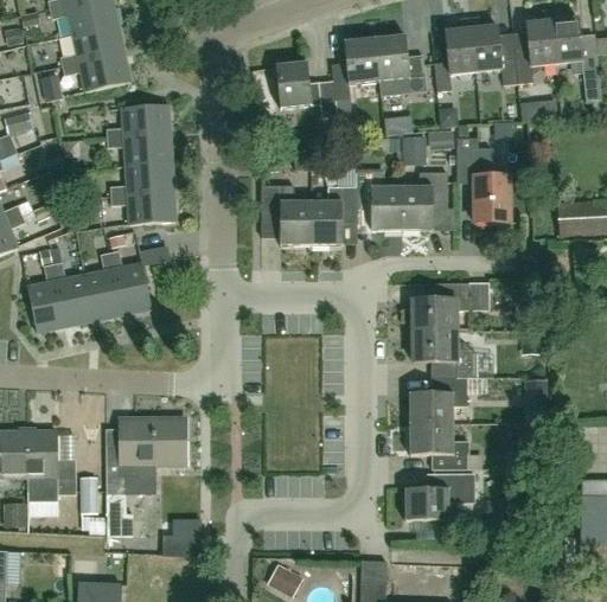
[(87,0),(52,8),(53,17),(69,13),(74,32),(119,23),(114,0),(87,0)]
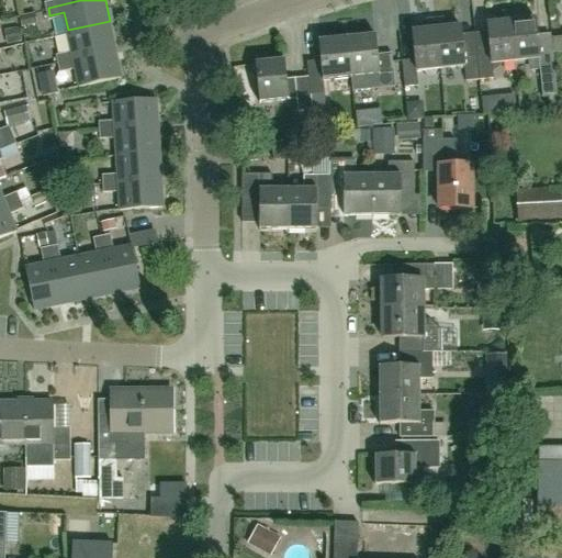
[(515,57),(510,8),(502,9),(503,19),(486,20),(490,48),(476,49),(479,77),(493,75),(491,60),(515,57)]
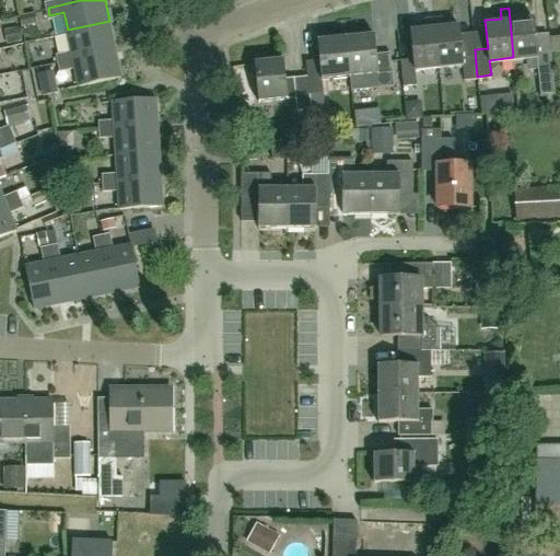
[(541,91),(555,90),(548,35),(535,37),(533,14),(517,16),(516,8),(509,8),(513,57),(537,55),(541,91)]
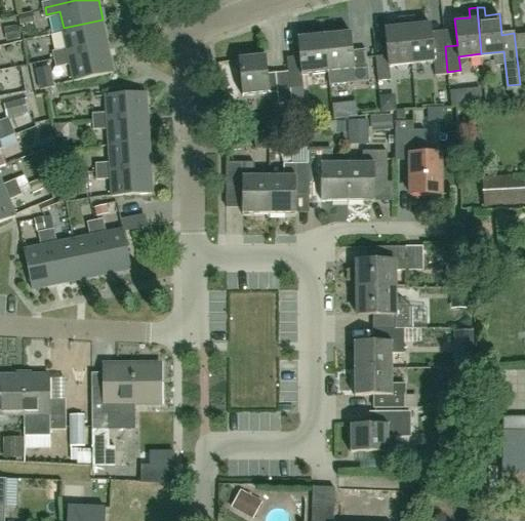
[(406,14),(411,62),(433,58),(435,73),(447,72),(445,46),(433,48),(430,21),(415,22),(414,13),(406,14)]
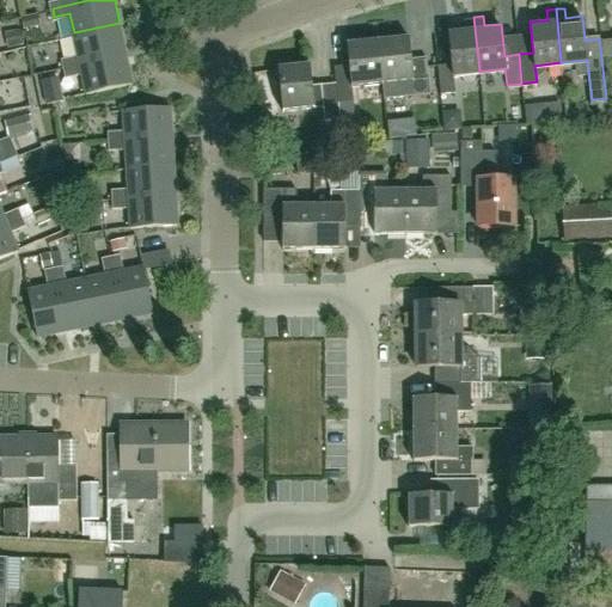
[(479,72),(473,17),(465,18),(466,28),(448,29),(452,60),(436,61),(440,91),(454,90),(453,74),(479,72)]
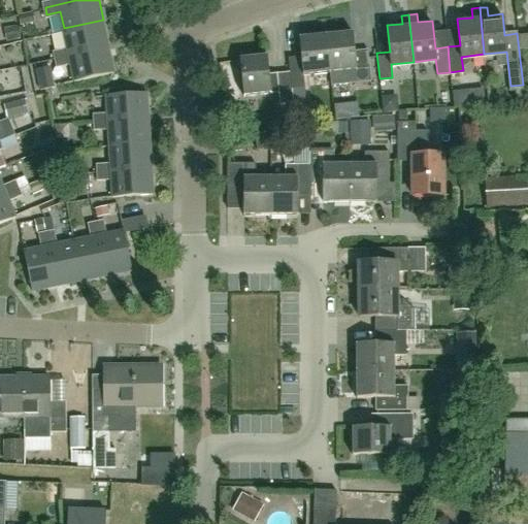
[(103,20),(64,28),(68,44),(53,47),(55,56),(109,43),(103,20)]
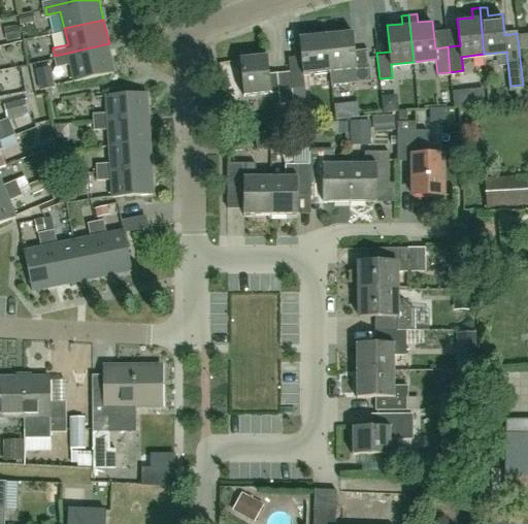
[(326,32),(330,70),(357,67),(359,79),(370,78),(367,47),(355,50),(353,30),(326,32)]
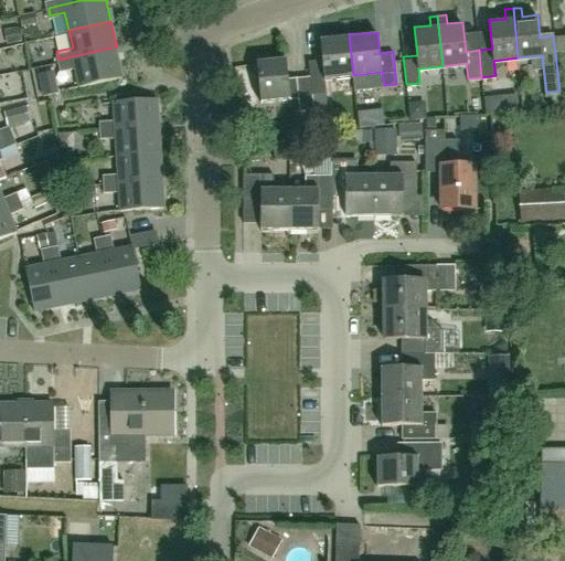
[(328,106),(327,91),(326,77),(353,75),(349,34),(320,38),(322,57),(309,59),(311,74),(315,107),(328,106)]
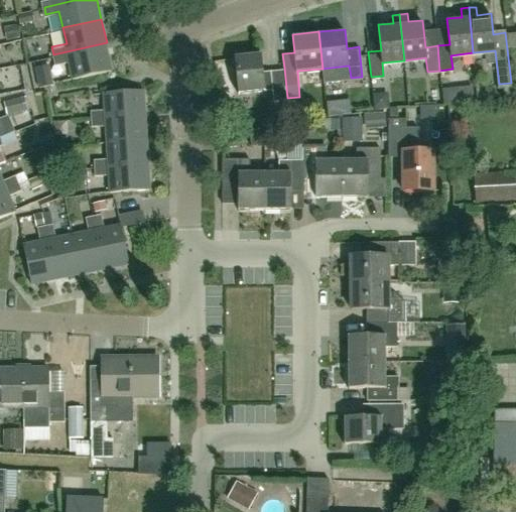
[(107,42),(53,54),(55,62),(70,59),(74,77),(112,68),(107,42)]
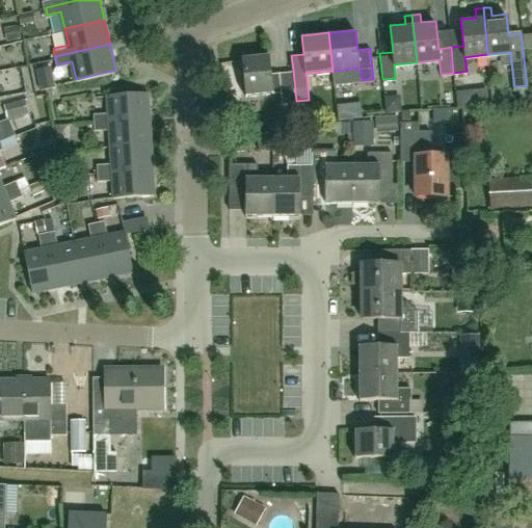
[(245,95),(273,91),(269,52),(241,55),(245,95)]
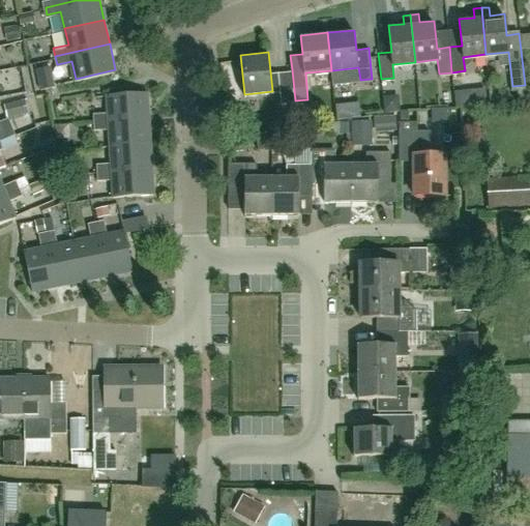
[(277,71),(280,90),(281,103),(295,100),(292,69),(277,71)]
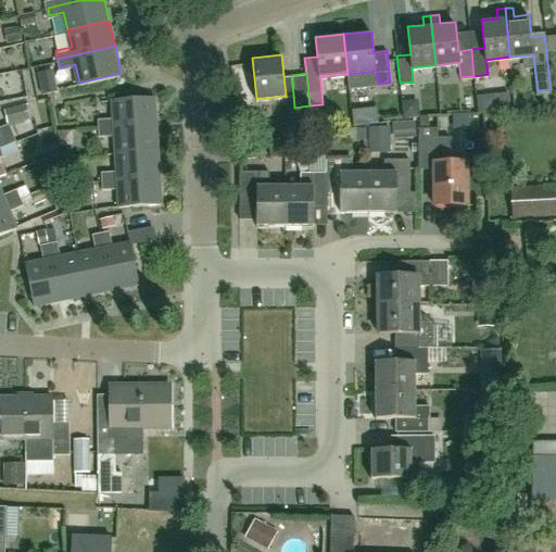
[(101,114),(101,124),(158,120),(155,92),(117,95),(118,113),(101,114)]
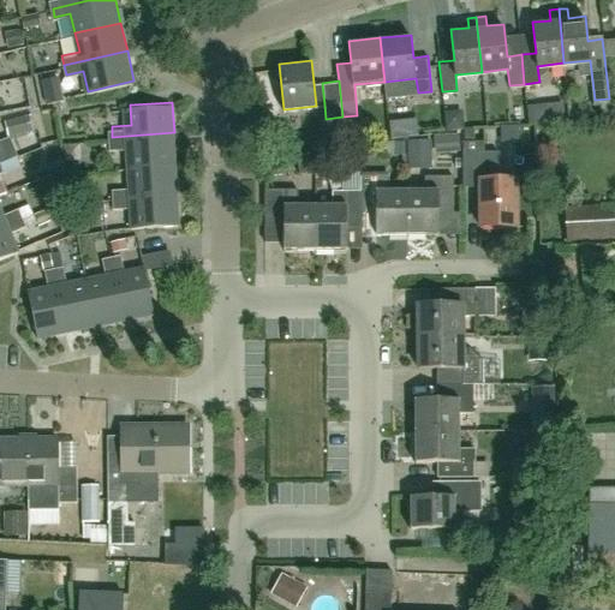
[(9,133),(33,127),(29,112),(4,118),(9,133)]
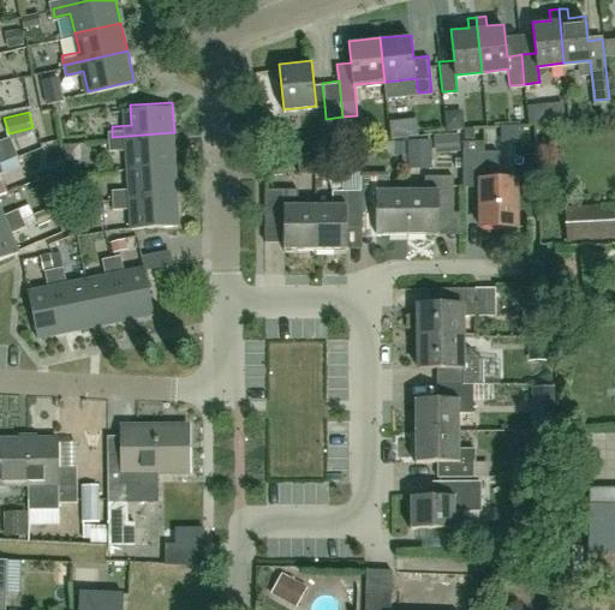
[(174,132),(112,137),(113,145),(132,144),(133,165),(177,162),(174,132)]
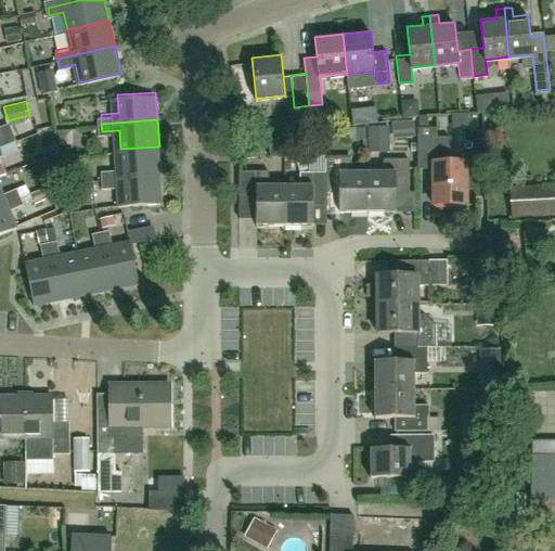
[(433,202),(465,202),(464,161),(449,161),(448,135),(437,135),(436,124),(417,125),(417,166),(433,166),(433,202)]
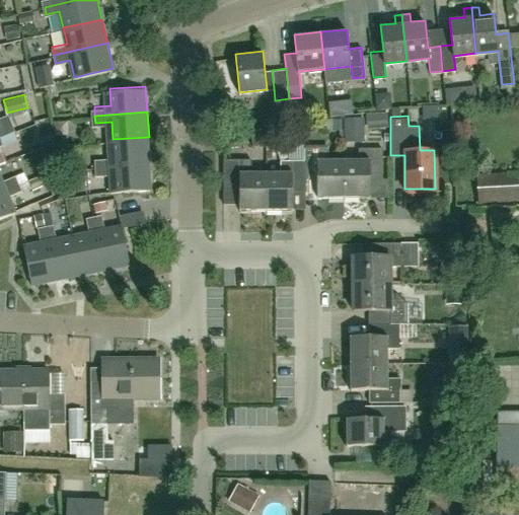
[(149,137),(113,139),(114,155),(96,156),(97,164),(150,161),(149,137)]
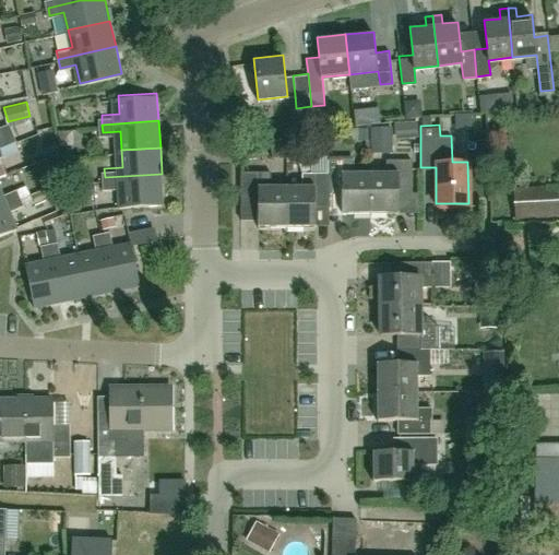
[(395,170),(369,170),(370,212),(400,211),(399,190),(412,190),(411,156),(395,157),(395,170)]
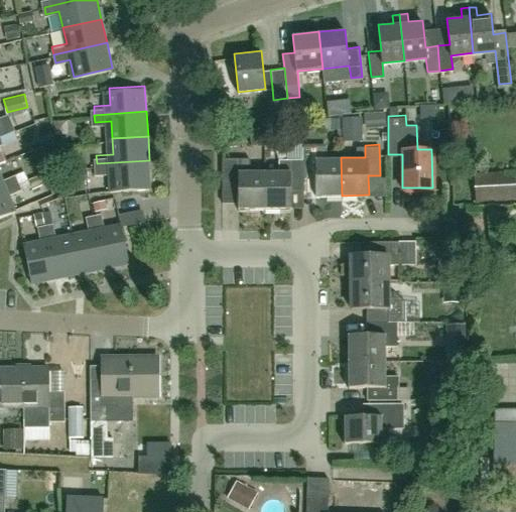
[(302,145),(302,158),(303,177),(315,176),(315,196),(342,196),(341,157),(314,158),(314,145),(302,145)]
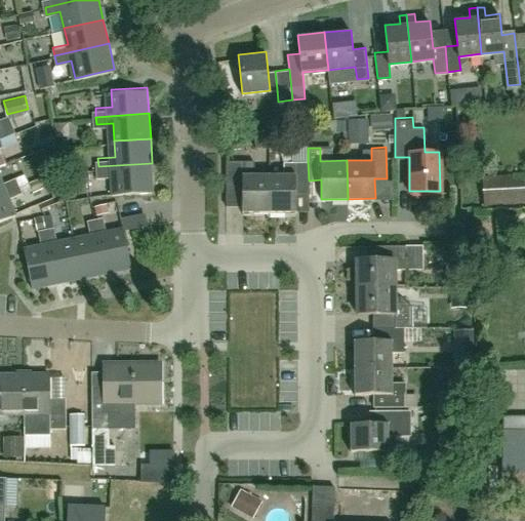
[(253,159),(242,159),(226,160),(226,185),(242,185),(243,212),(269,211),(269,172),(254,172),(253,159)]
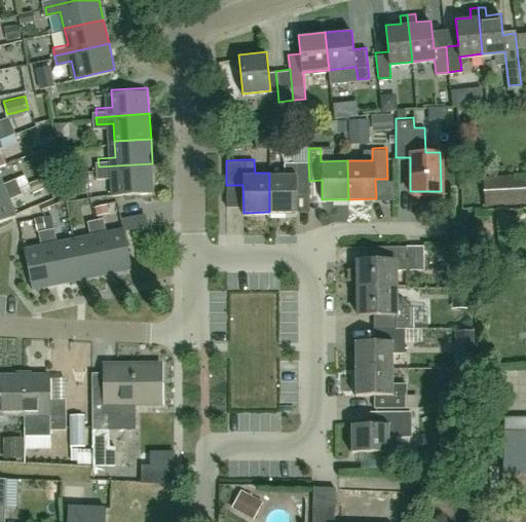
[(285,173),(269,173),(269,212),(296,212),(296,193),(309,193),(309,181),(308,161),(284,162),(285,173)]
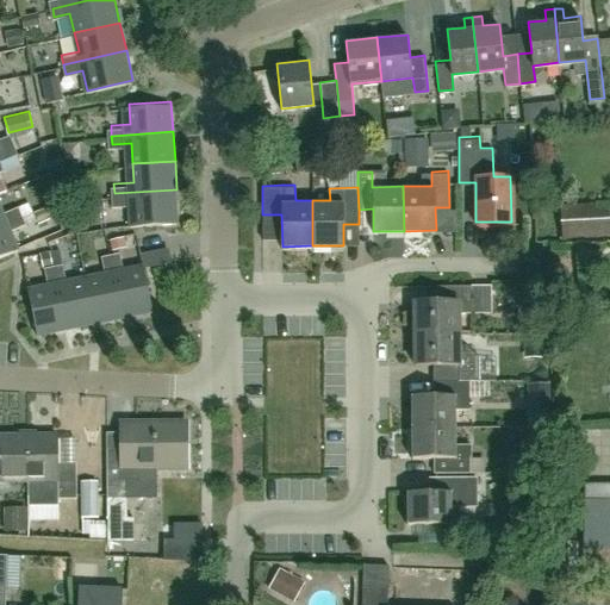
[(176,189),(114,193),(114,203),(135,201),(136,222),(179,219),(176,189)]
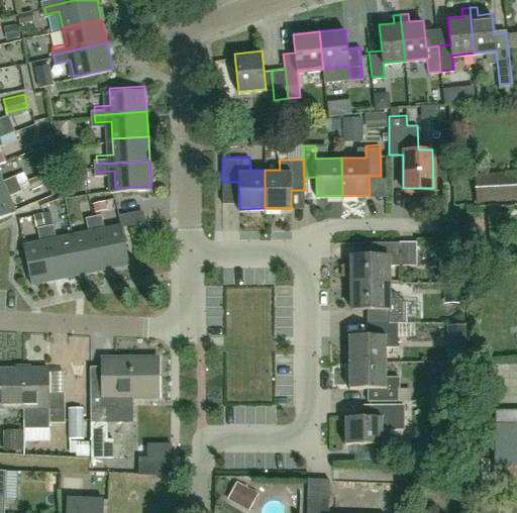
[(516,168),(475,171),(477,200),(516,197),(516,168)]
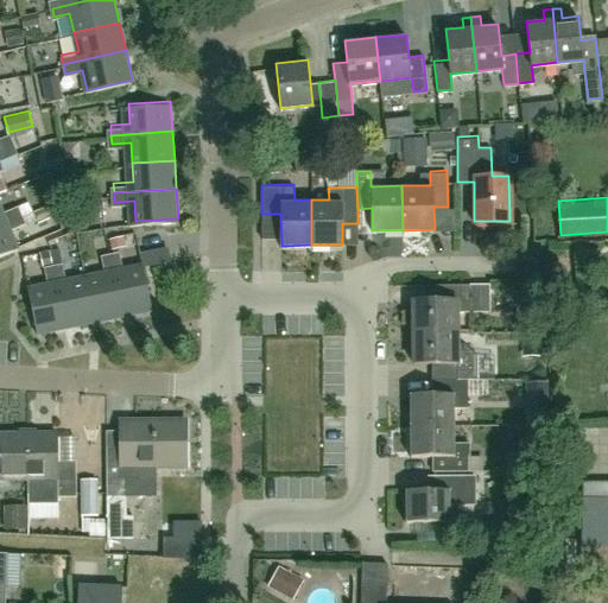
[(0,217),(21,209),(19,202),(2,208),(0,201),(0,217)]
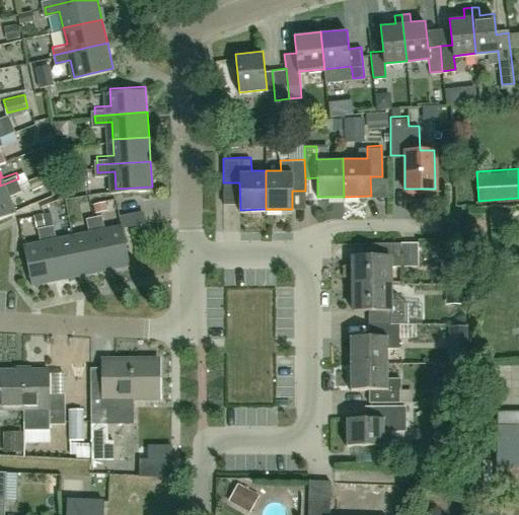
[(49,174),(27,182),(29,188),(16,193),(20,204),(56,191),(49,174)]
